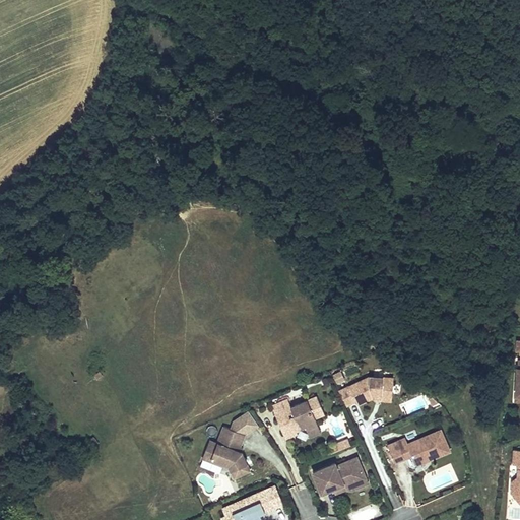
[(341,372),(333,376),(337,386),(346,382),(341,372)]
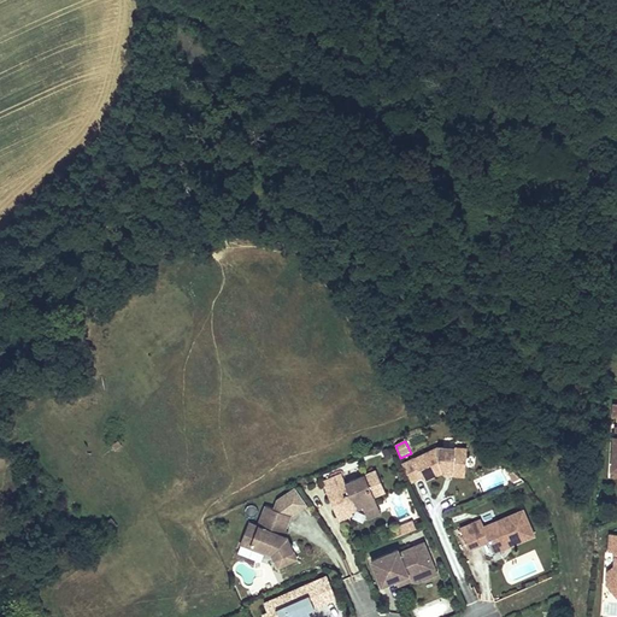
[(395,454),(392,447),(381,452),(383,459),(395,454)]
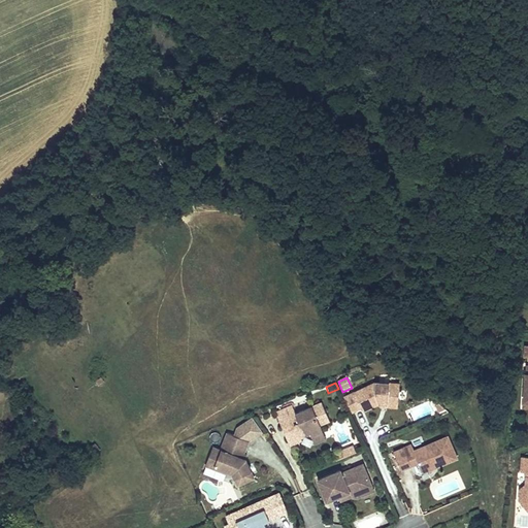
[(374,384),(343,400),(351,416),(361,409),(363,414),(378,405),(385,406),(385,408),(396,408),(398,386),(394,386),(377,384),(374,384)]
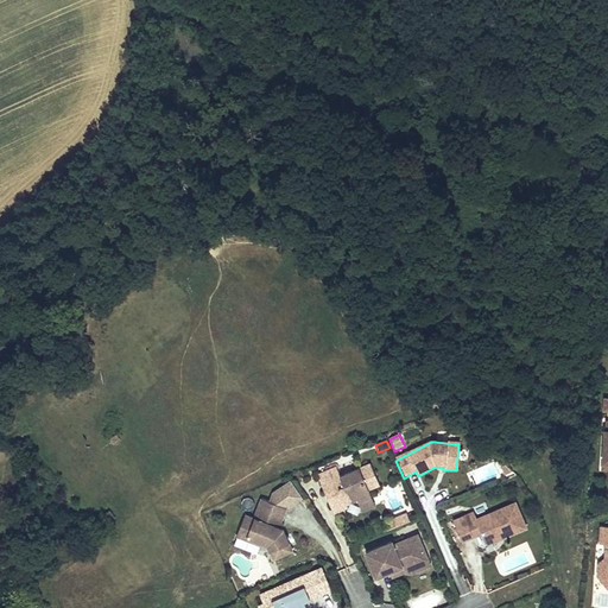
[(335,468),(317,476),(327,495),(331,493),(335,499),(329,501),(335,513),(348,507),(346,505),(356,499),(358,502),(371,496),(368,489),(379,485),(369,464),(340,477),(335,468)]
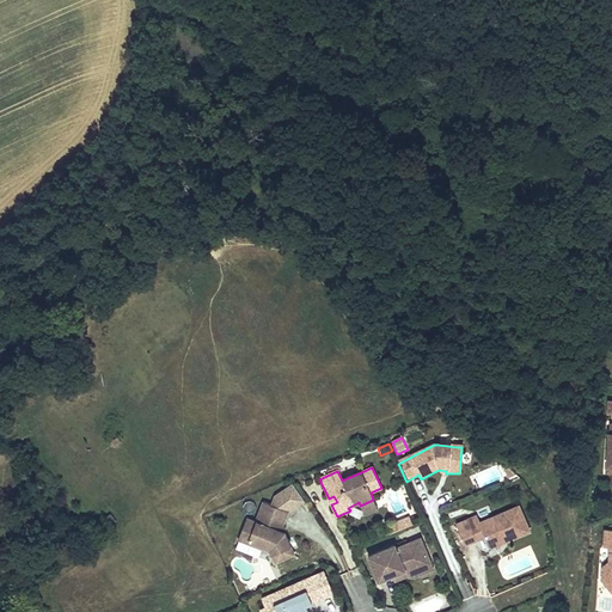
[(263,506),(256,525),(249,544),(269,551),(271,556),(276,565),(295,557),(285,536),(280,533),(287,514),(303,502),(292,487),(274,500),(271,508),(263,506)]
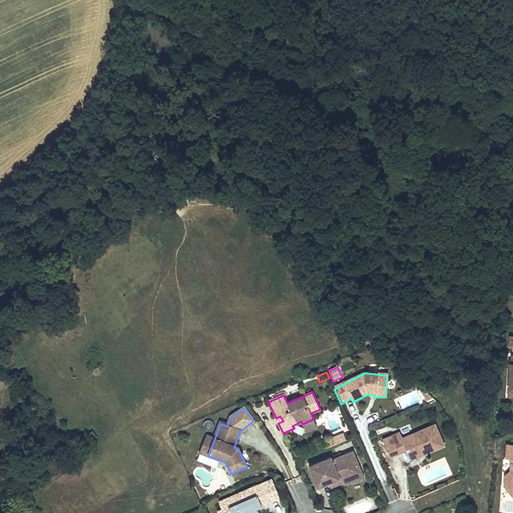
[(313,419),(302,424),(306,432),(317,426),(313,419)]
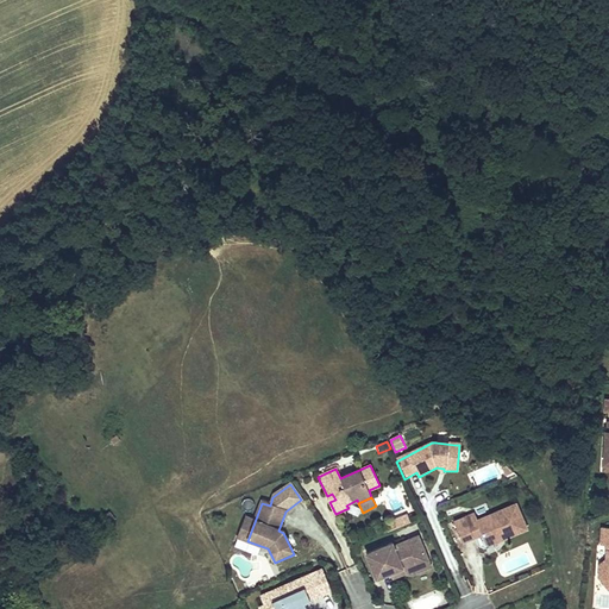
[(472,515),(453,525),(463,544),(482,535),(485,544),(489,545),(498,541),(498,538),(504,535),(506,538),(526,528),(514,503),(476,522),(472,515)]
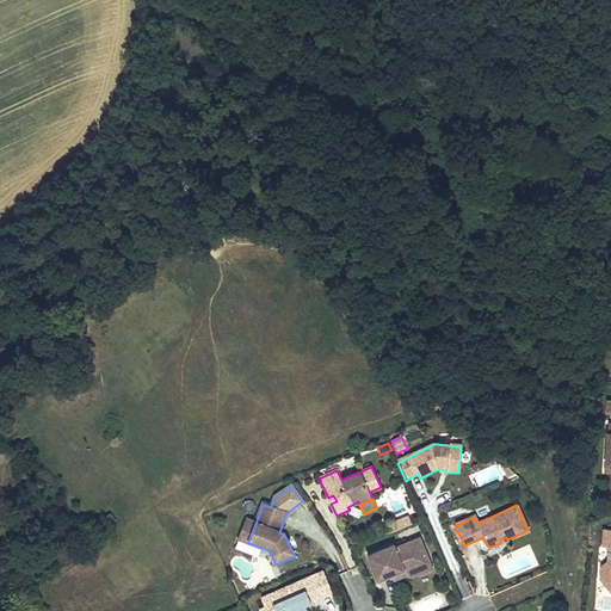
[(403,519),(387,528),(389,534),(397,530),(407,526),(403,519)]
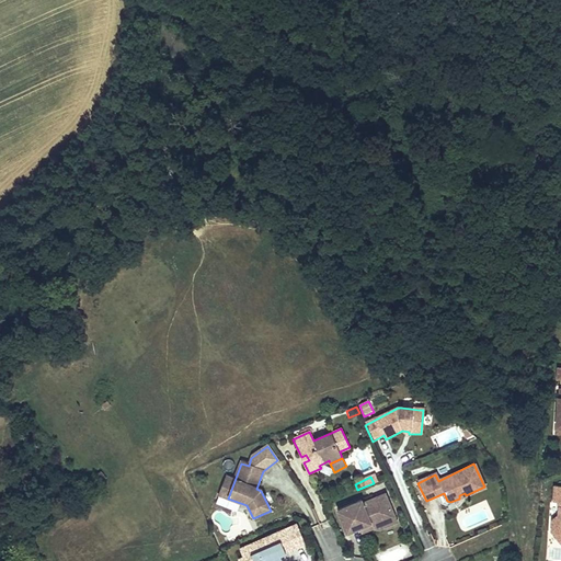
[(228,499),(235,481),(227,479),(219,499),(249,510),(247,505),(228,499)]
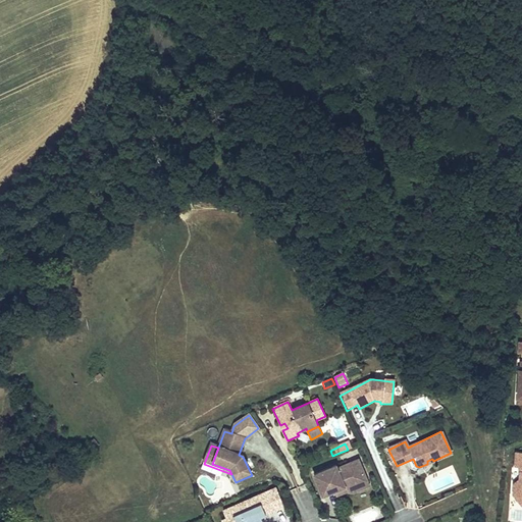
[(521,451),(516,451),(515,466),(520,467),(519,479),(514,483),(513,493),(521,504),(521,451)]
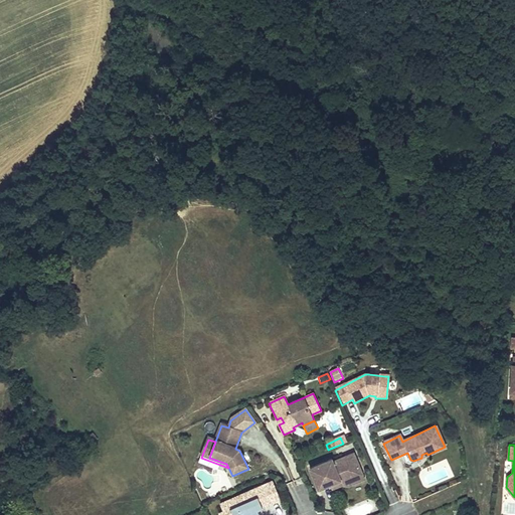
[(351,454),(344,457),(348,466),(355,462),(351,454)]
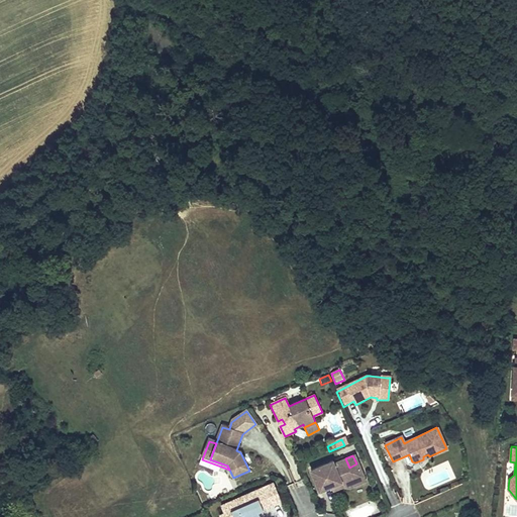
[(331,462),(309,473),(318,493),(329,488),(340,483),(347,484),(363,478),(356,463),(349,468),(345,458),(332,464),(331,462)]
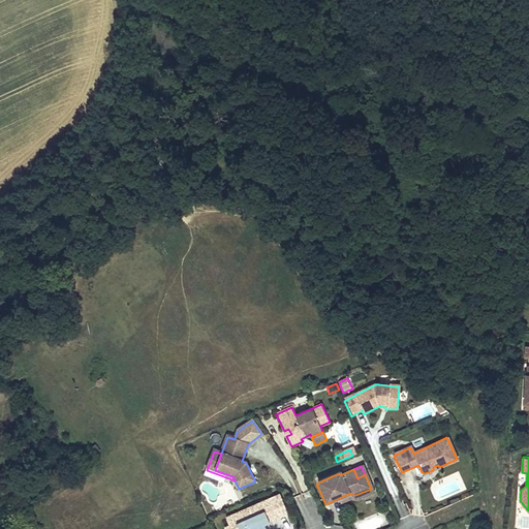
[(348,494),(337,499),(339,504),(349,499),(356,501),(373,493),(371,489),(355,495),(348,494)]
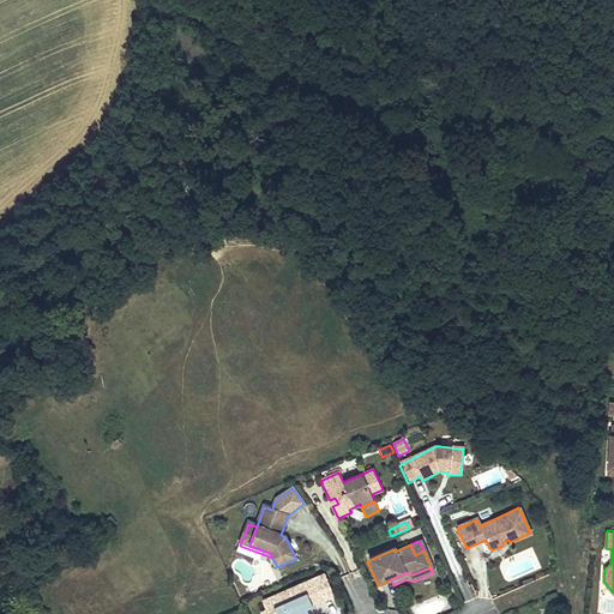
[(324,573),(314,578),(324,600),(333,595),(324,573)]
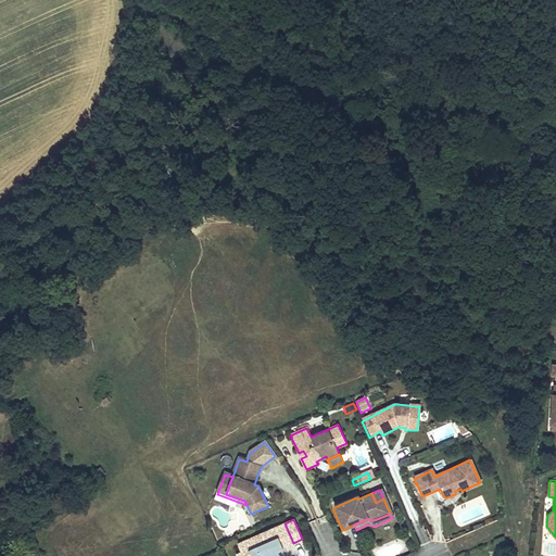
[(279,555),(277,551),(293,543),(285,523),(253,538),(254,540),(250,542),(249,540),(238,545),(241,552),(236,554),(236,555),(279,555)]
